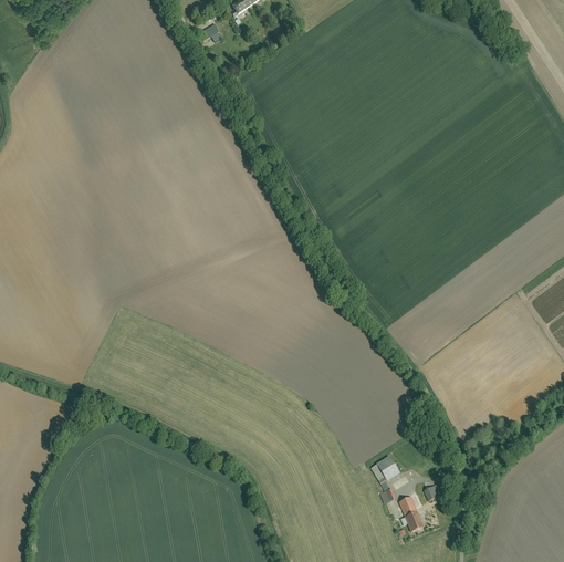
[(233,9),(230,11),(232,14),(254,0),(236,0),(231,3),(233,9)]
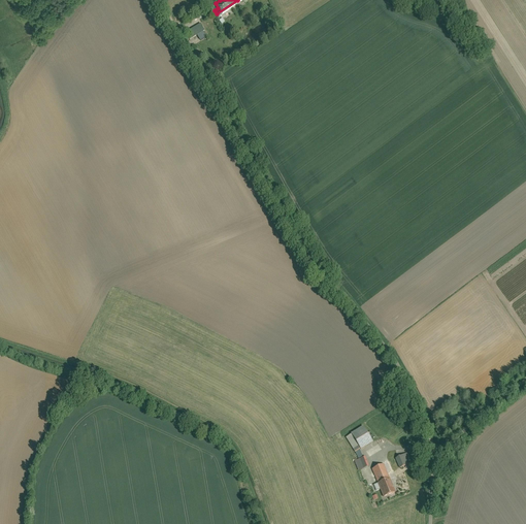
[(197,25),(189,30),(194,38),(202,33),(197,25)]
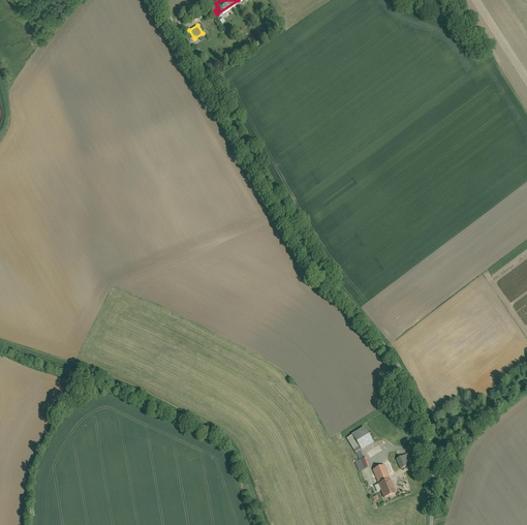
[(236,45),(243,41),(237,30),(229,34),(236,45)]
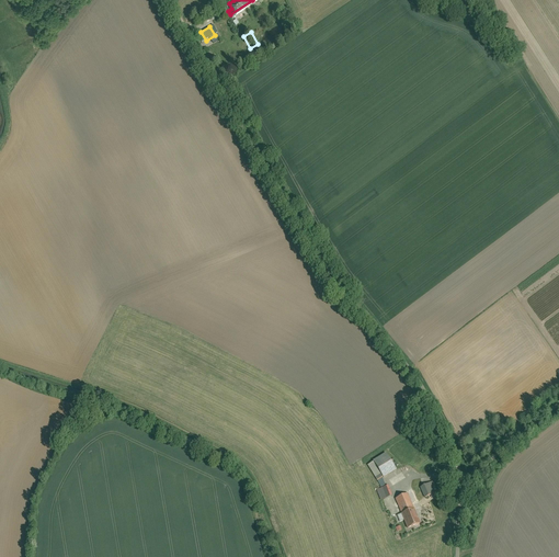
[(383,454),(366,465),(376,480),(394,469),(383,454)]
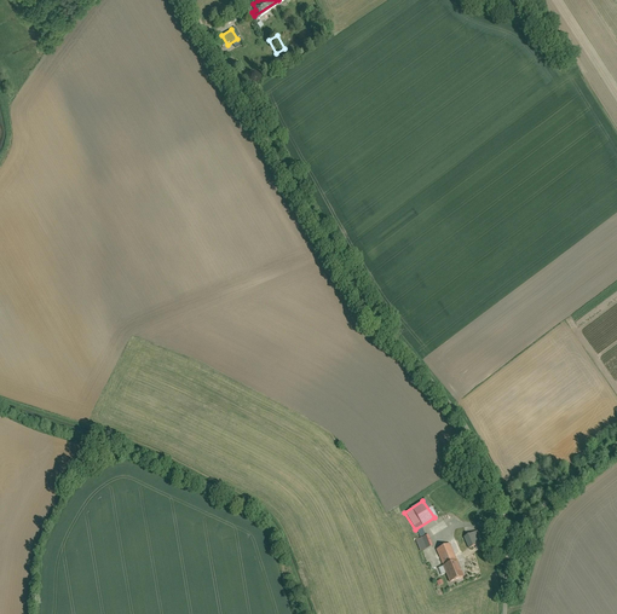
[(473,532),(461,538),(467,549),(479,542),(473,532)]
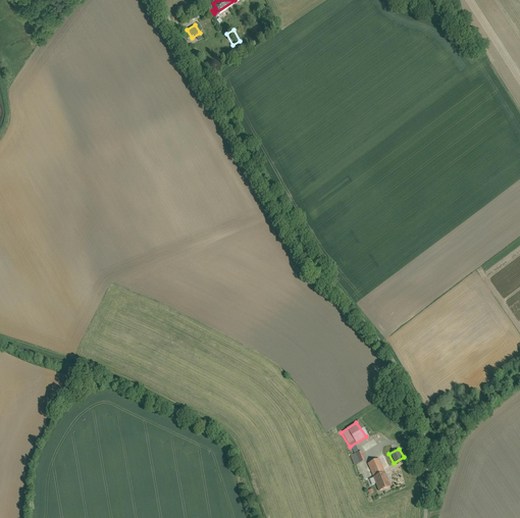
[(359,452),(349,456),(352,464),(362,461),(359,452)]
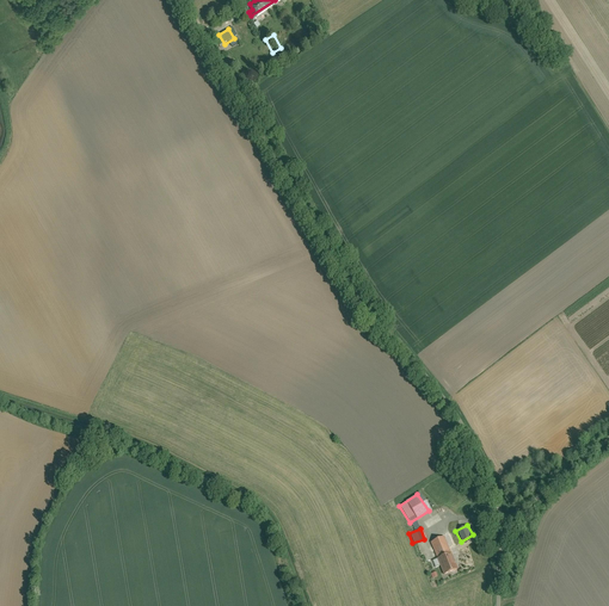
[(441,573),(456,568),(443,531),(428,536),(441,573)]
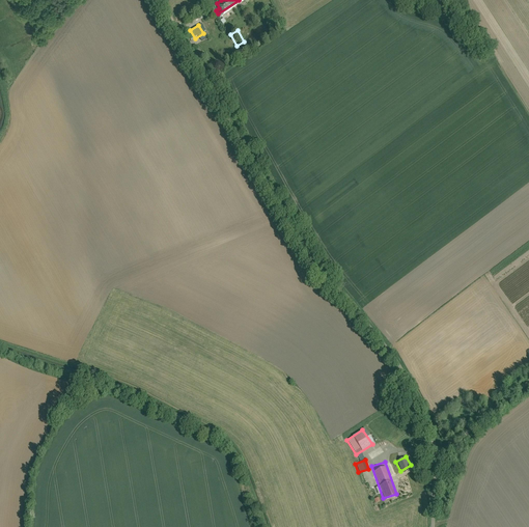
All buildings are outlined.
